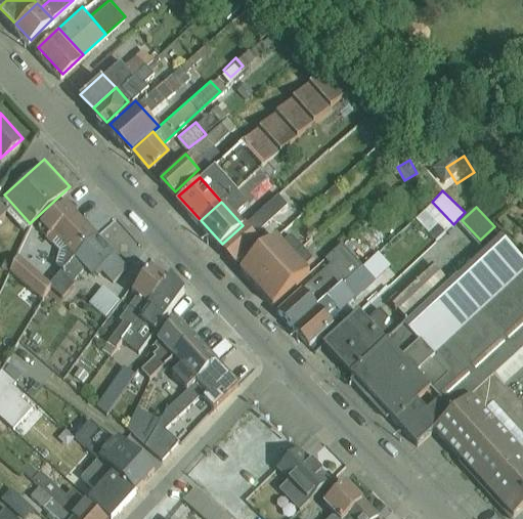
[(243,225),(222,244),(235,259),(261,236),(247,221),(243,225)]
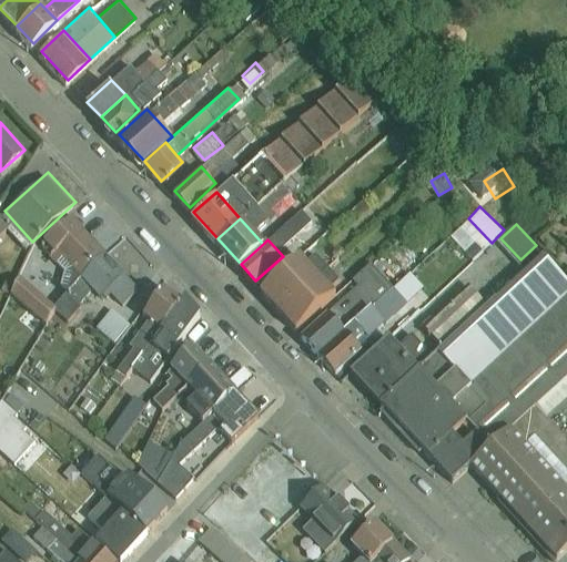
[(301,253),(262,286),(295,326),(334,292),(301,253)]
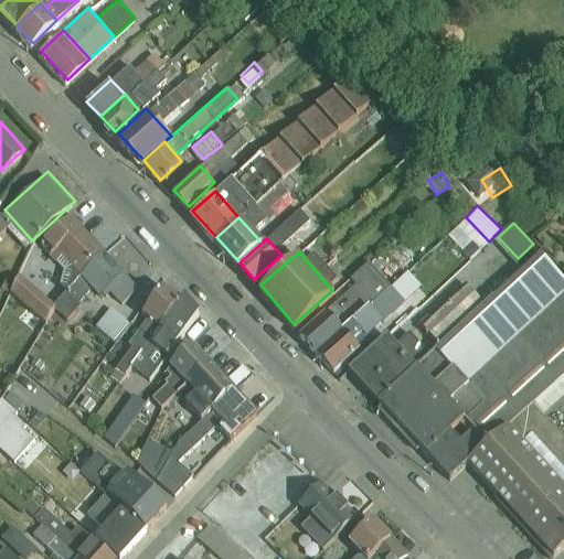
[(450,366),(435,379),(489,439),(531,400),(563,369),(563,279),(541,255),(436,350),(450,366)]
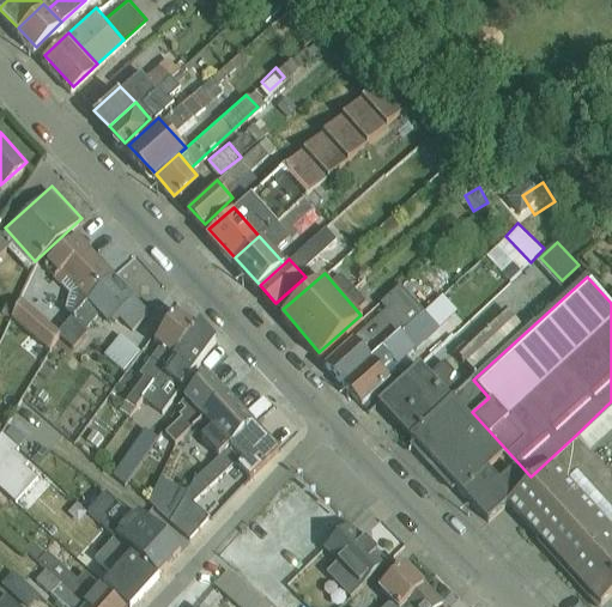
[(164,416),(219,334),(177,305),(156,338),(162,343),(128,392),(164,416)]
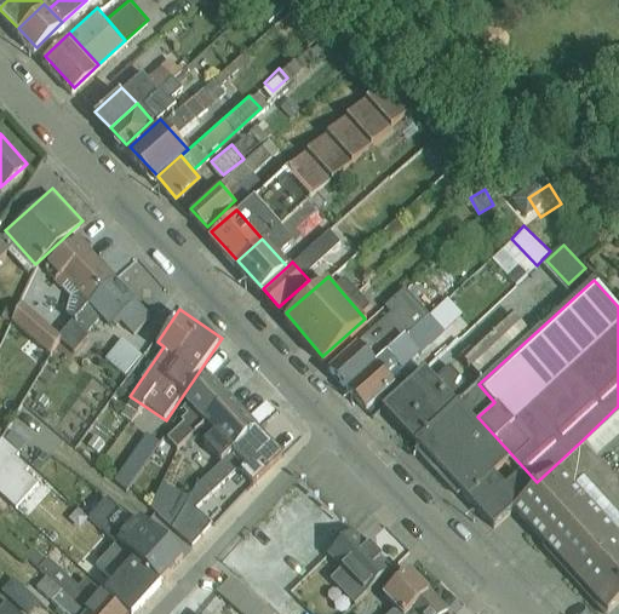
[(401,332),(373,359),(390,377),(418,351),(401,332)]
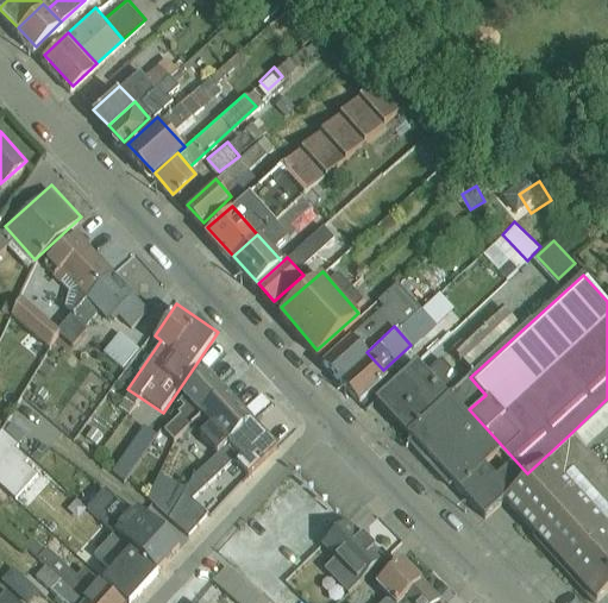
[(120,328),(104,349),(123,365),(140,345),(120,328)]
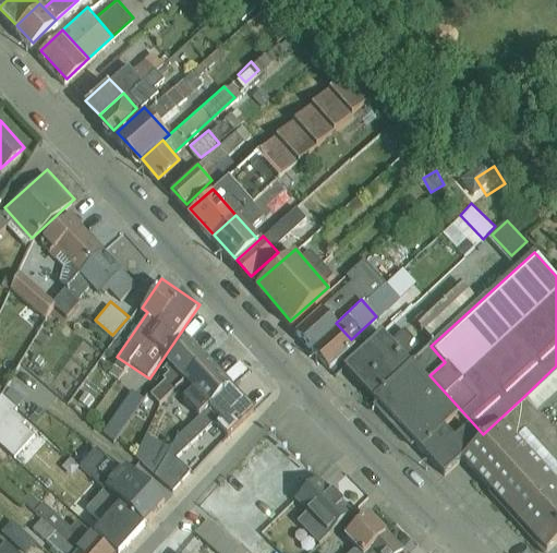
[(322,308),(297,329),(312,345),(336,323),(322,308)]
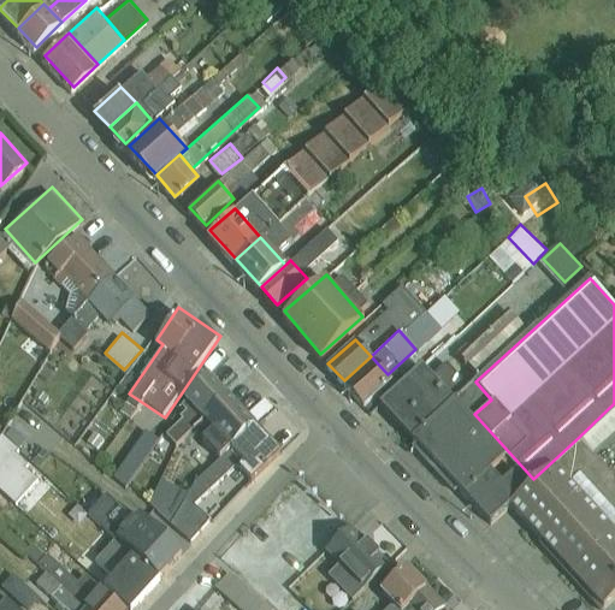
[(371,356),(344,380),(361,400),(388,374),(371,356)]
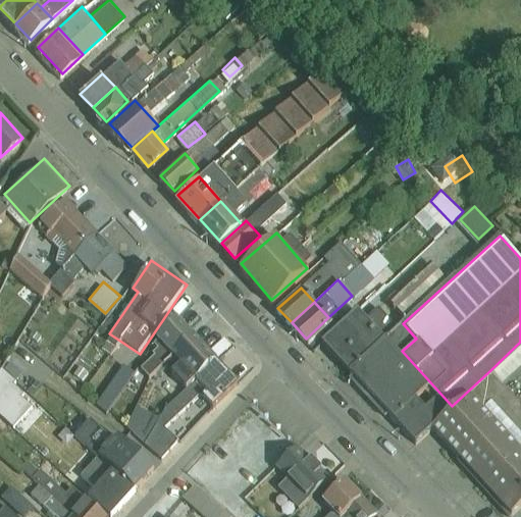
[(359,306),(323,340),(415,440),(431,424),(452,406),(402,351),(359,306)]
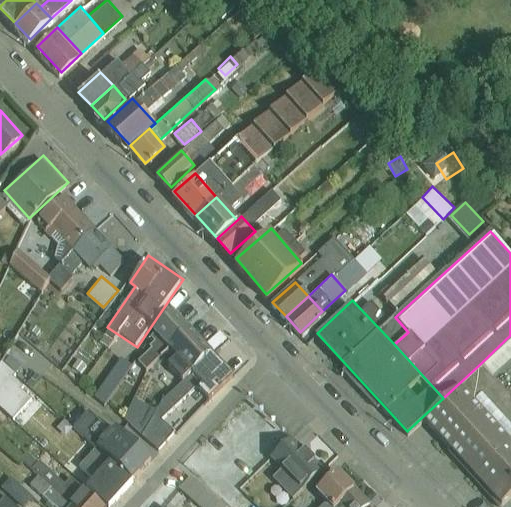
[(138,424),(157,447),(239,379),(182,312),(135,352),(147,366),(163,353),(188,382),(138,424)]
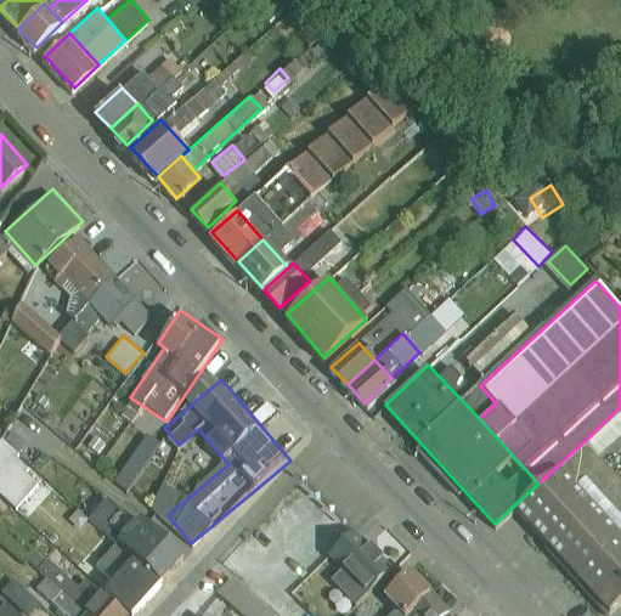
[(0,444),(0,490),(23,504),(41,473),(10,453),(22,435),(10,428),(0,444)]
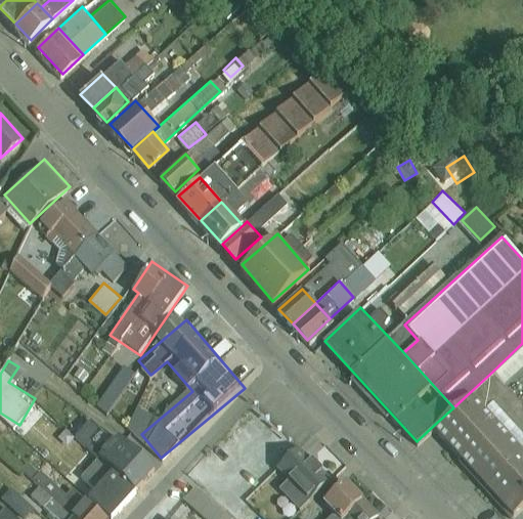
[(123,362),(100,401),(114,408),(135,370),(123,362)]
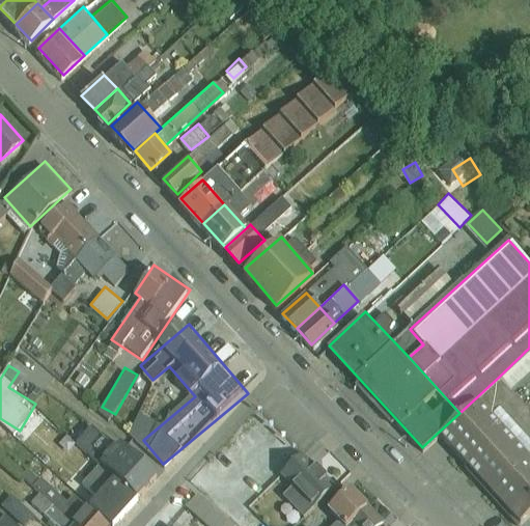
[(459,413),(439,432),(520,519),(529,509),(529,410),(499,377),(459,413)]
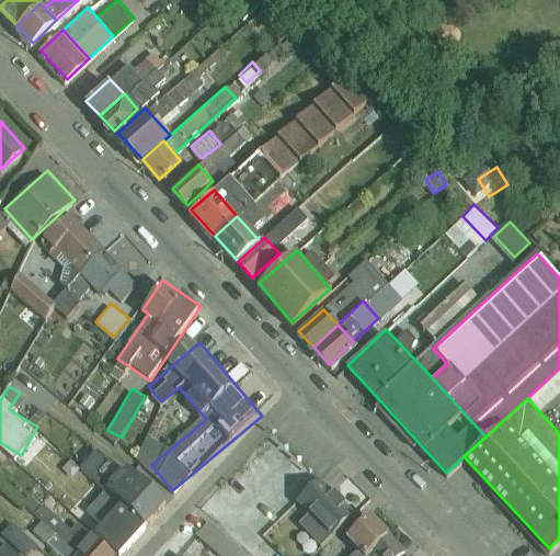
[(318,478),(299,497),(332,530),(351,511),(318,478)]
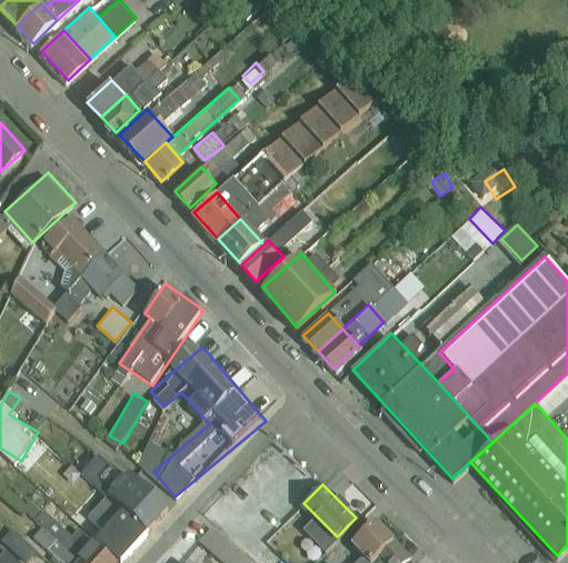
[(107,534),(125,509),(105,495),(88,520),(107,534)]
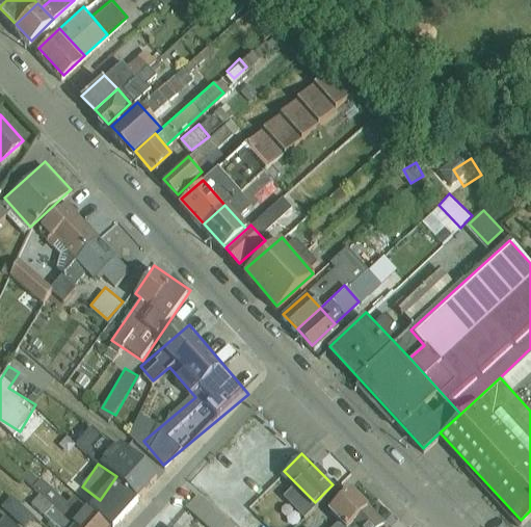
[(130,465),(73,526),(116,526),(154,486),(130,465)]
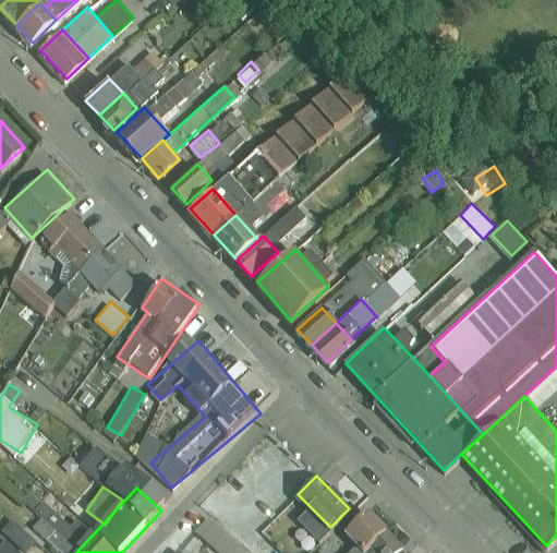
[(45,503),(27,526),(63,552),(74,552),(92,530),(77,519),(73,525),(45,503)]
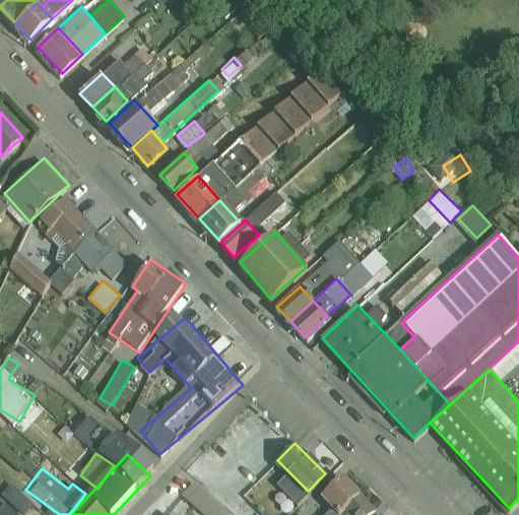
[(341,476),(322,496),(339,514),(347,507),(360,494),(341,476)]
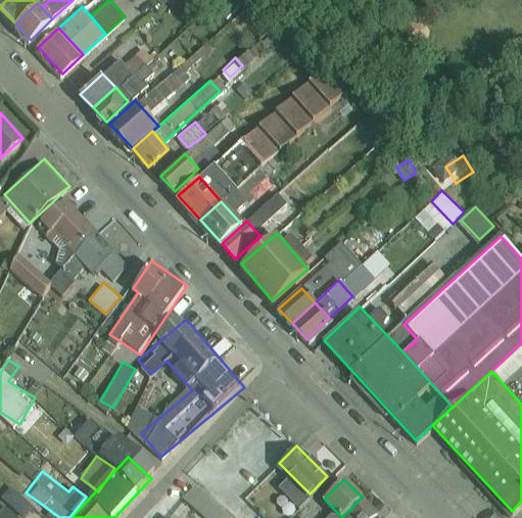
[(233,517),(197,483),(171,512),(177,517),(233,517)]
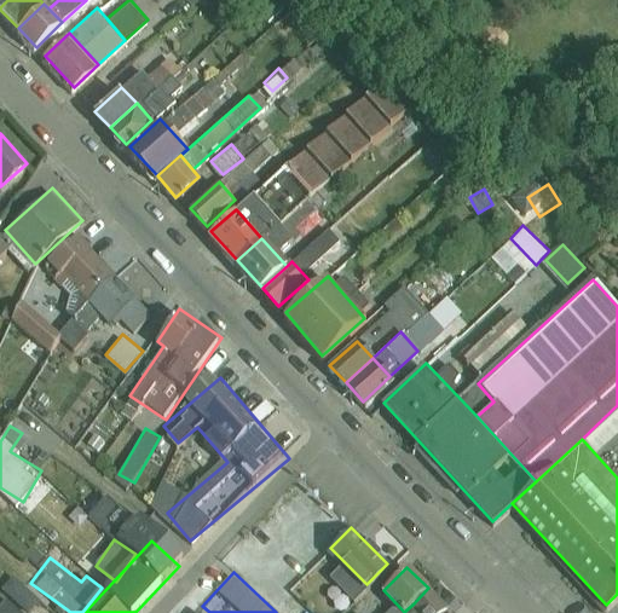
[(428,588),(414,603),(423,612),(438,612),(446,606),(428,588)]
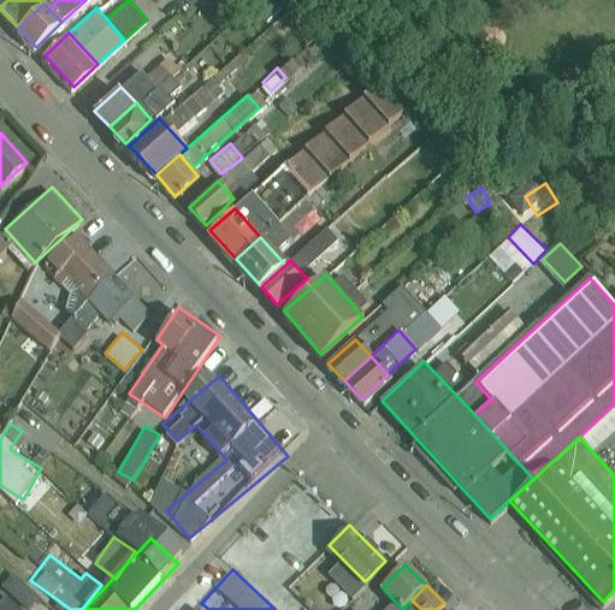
[(23,609),(5,597),(0,603),(0,609),(23,609)]
